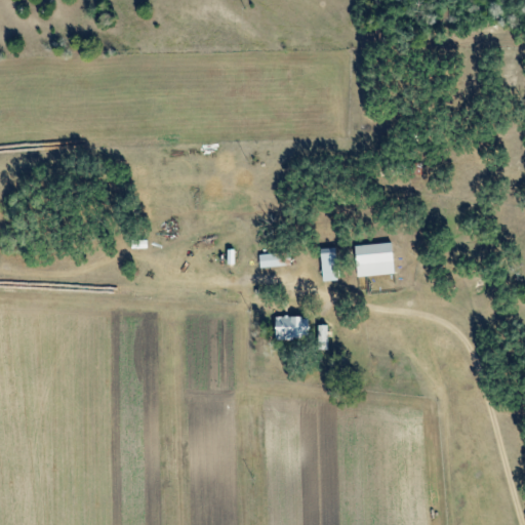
[(394,275),(392,244),(355,246),(357,277),(394,275)]
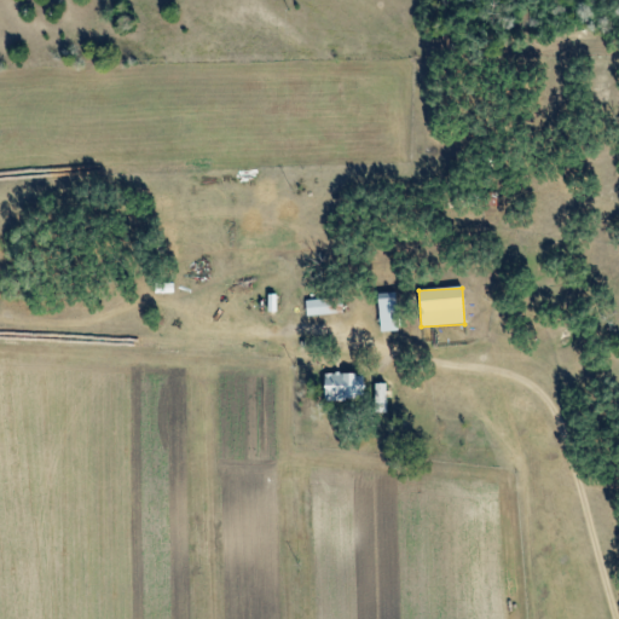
[(399,331),(398,293),(379,294),(380,333),(399,331)]
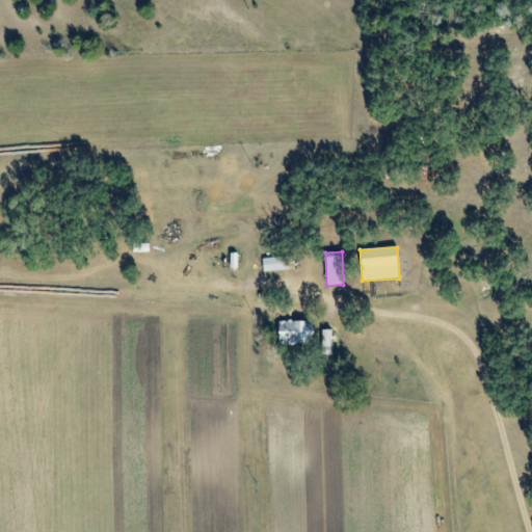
[(264,272),(290,269),(288,256),(262,259),(264,272)]
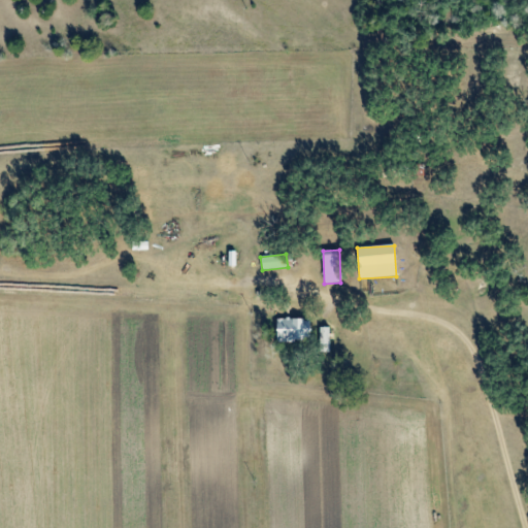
[(277,342),(308,340),(307,319),(276,320),(277,342)]
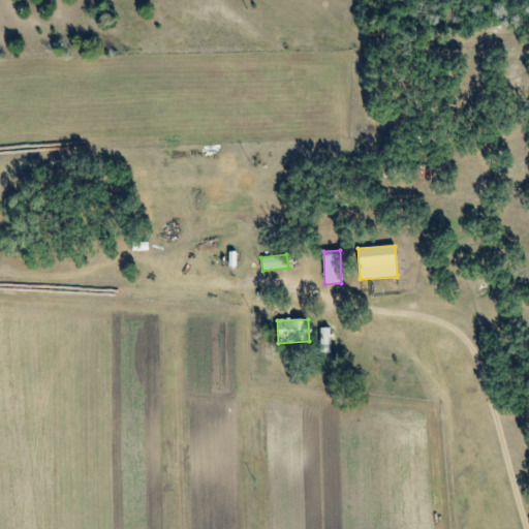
[(320,353),(330,352),(329,329),(319,329),(320,353)]
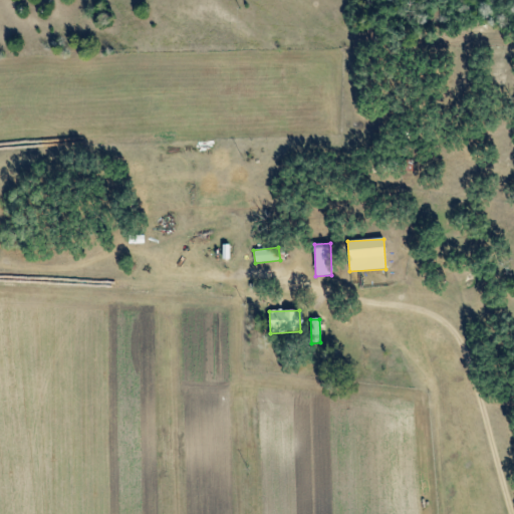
All buildings are outlined.
